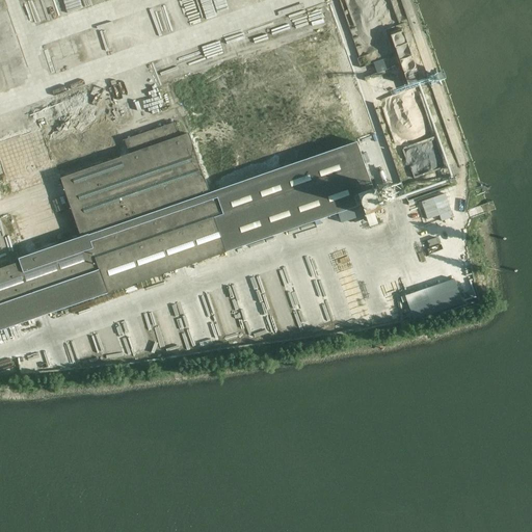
[(326,31),(257,55),(264,77),(334,53),(326,31)]
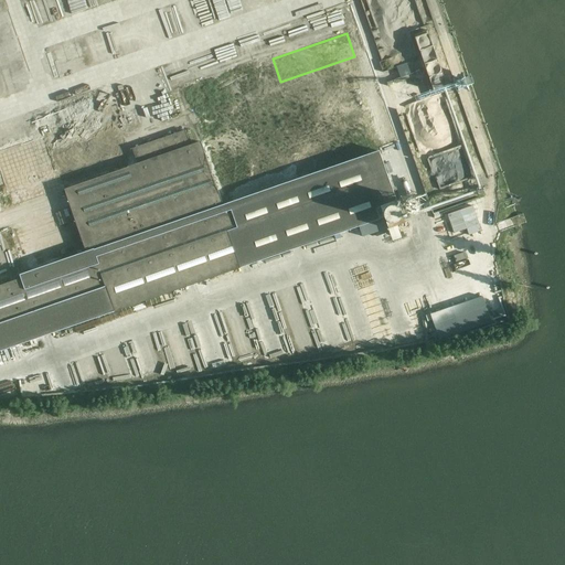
[(256,66),(247,70),(255,91),(263,87),(256,66)]
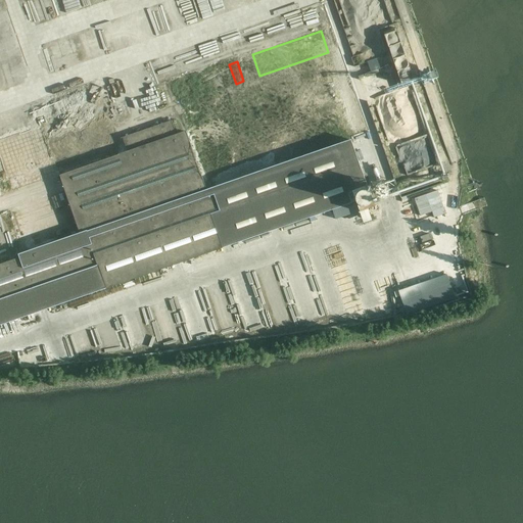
[(43,127),(80,233),(18,254),(19,258),(0,265),(0,325),(355,201),(360,211),(374,207),(350,140),(361,137),(348,100),(350,99),(340,72),(338,72),(335,62),(321,67),(182,116),(187,131),(176,134),(172,121),(114,140),(102,106),(43,127)]
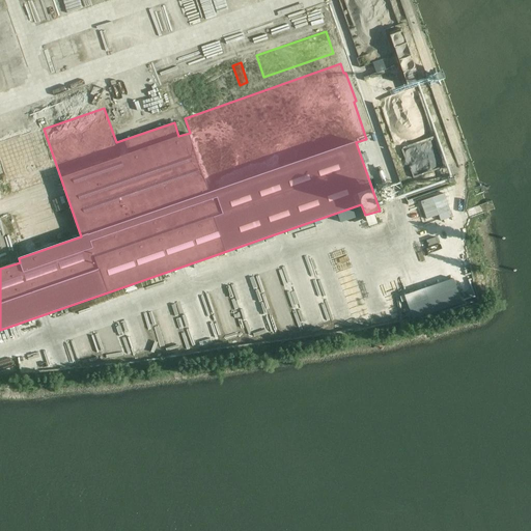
[(229,64),(174,84),(182,106),(238,86),(229,64)]
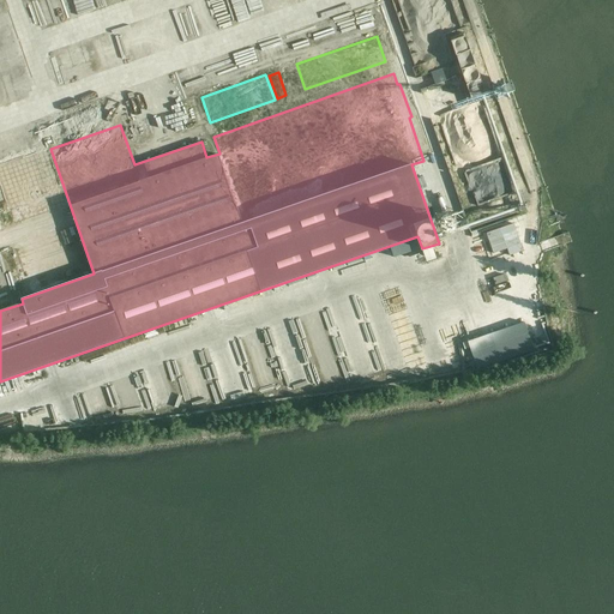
[(523,251),(513,224),(486,233),(493,253),(507,248),(510,256),(523,251)]
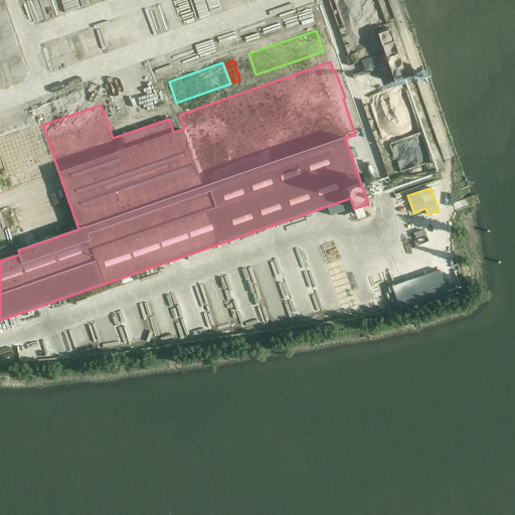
[(422,230),(413,233),(415,239),(424,235),(422,230)]
